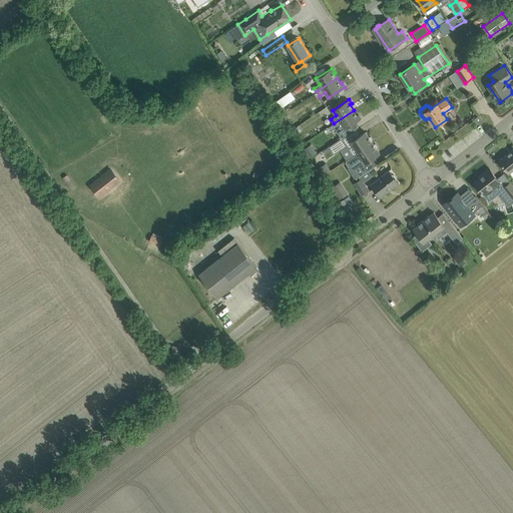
[(354,110),(334,123),(336,127),(342,123),(345,129),(362,118),(359,114),(357,115),(354,110)]
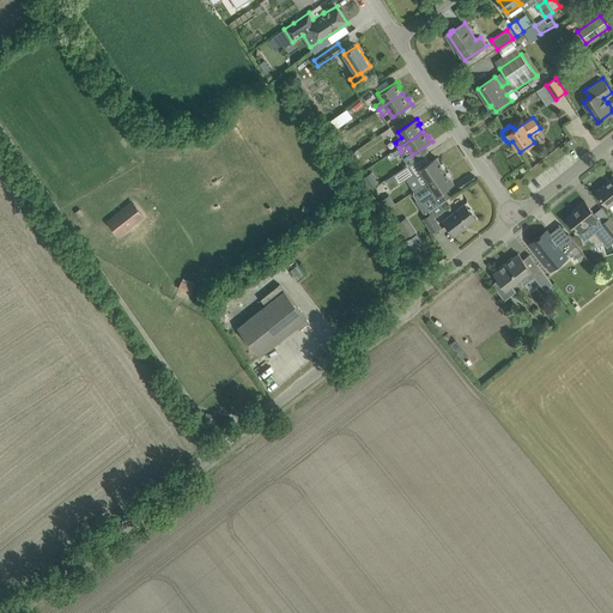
[(568,141),(571,147),(577,143),(572,137),(568,141)]
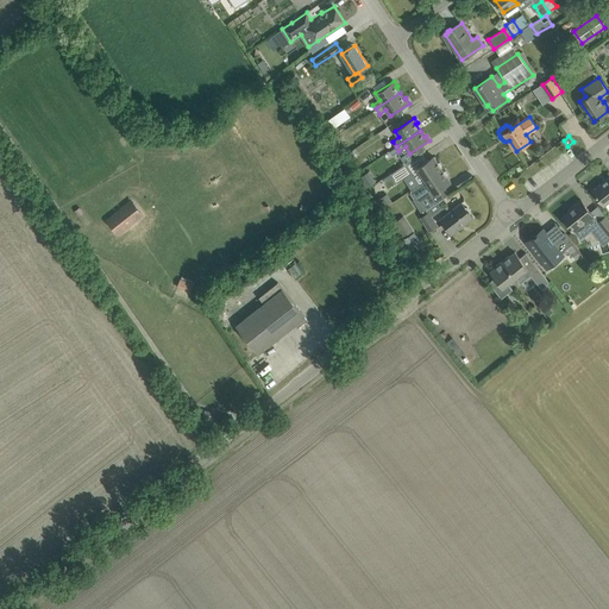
[(412,173),(419,184),(443,169),(434,156),(418,167),(413,159),(406,164),(391,175),(396,183),(412,173)]
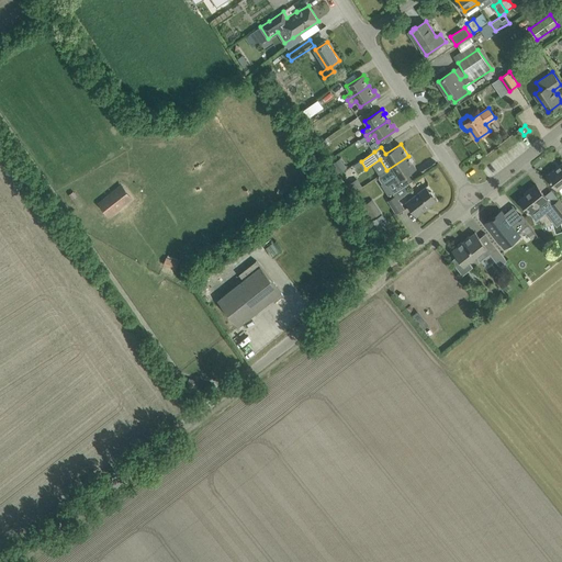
[(408,156),(386,170),(378,177),(384,186),(385,184),(392,194),(401,190),(400,188),(405,184),(401,178),(416,168),(408,156)]
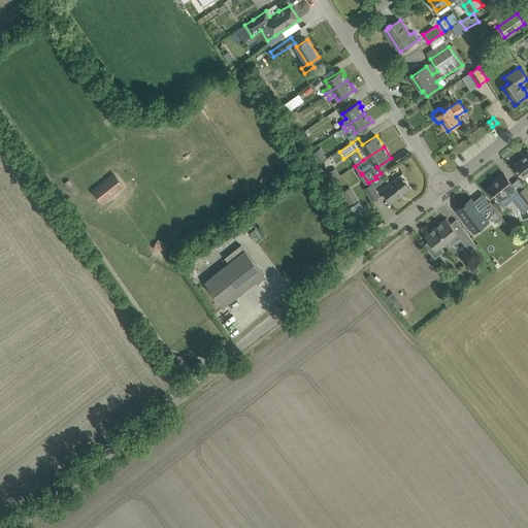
[(527,174),(527,154),(514,165),(524,178),(527,174)]
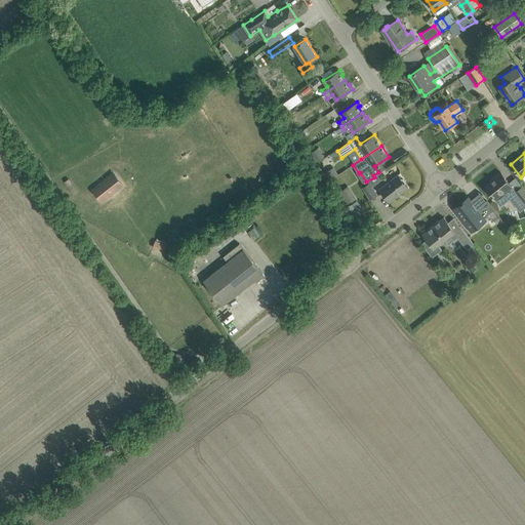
[(92,189),(103,202),(124,185),(114,172),(92,189)]
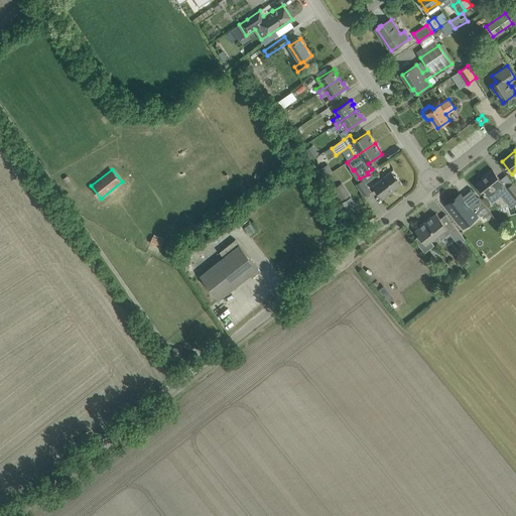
[(483,178),(477,183),(483,191),(486,196),(487,197),(487,196),(492,202),(501,195),(509,205),(511,208),(514,205),(515,203),(515,199),(507,188),(503,183),(501,179),(499,177),(492,169),(486,174),(487,175),(483,178)]
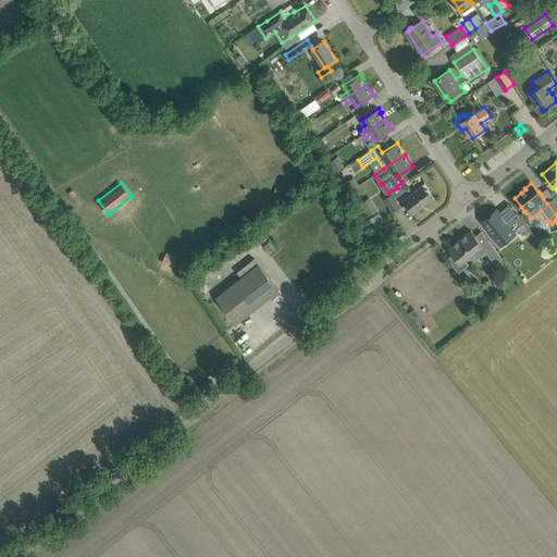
[(403,200),(413,214),(421,208),(421,207),(424,205),(433,198),(422,185),(403,200)]
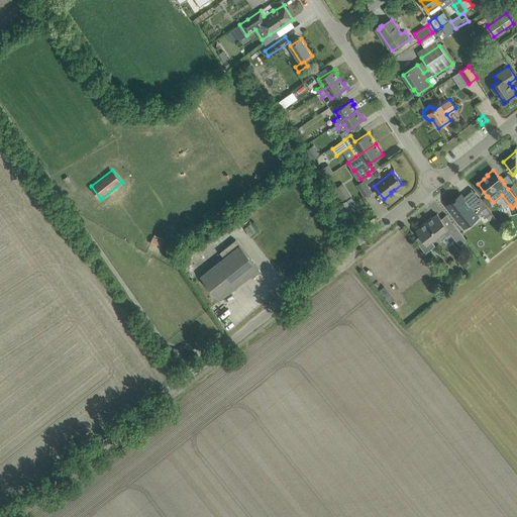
[(357,185),(365,196),(372,191),(365,180),(357,185)]
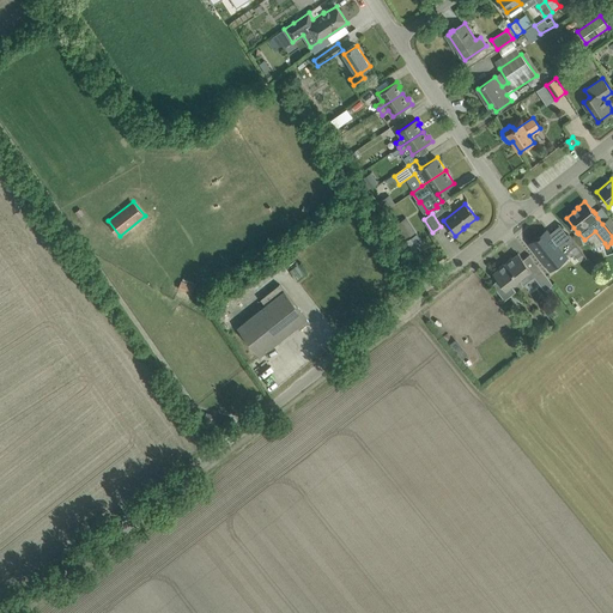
[(395,224),(406,241),(417,232),(406,217),(395,224)]
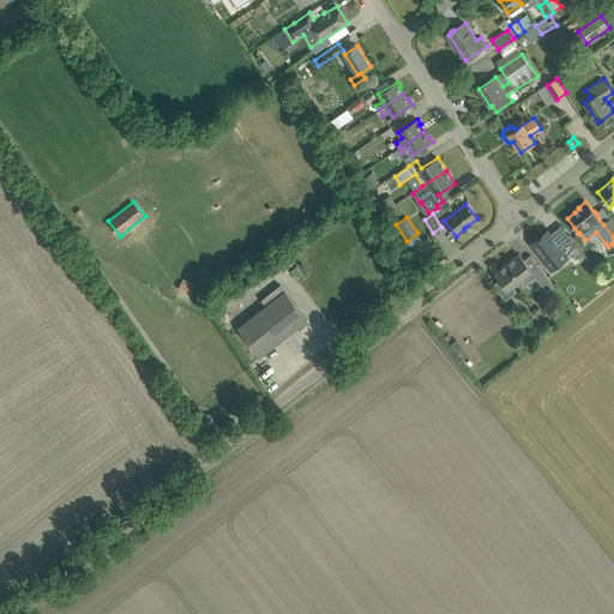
[(613,223),(611,218),(603,224),(613,236),(613,223)]
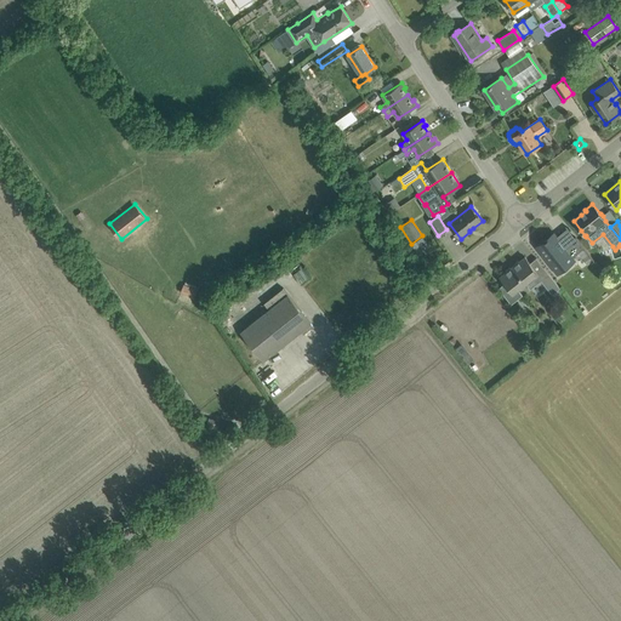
[(547,237),(536,246),(558,274),(576,260),(574,255),(584,248),(577,239),(567,248),(557,235),(551,240),(547,237)]
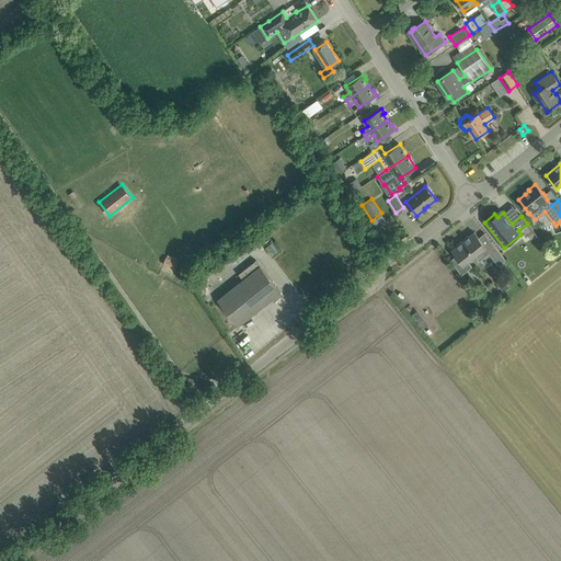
[(465,240),(464,241),(473,253),(476,256),(479,261),(485,255),(489,253),(490,253),(499,265),(506,260),(496,248),(492,241),(485,245),(479,238),(474,231),(473,232),(470,236),(467,235),(465,237),(465,240)]
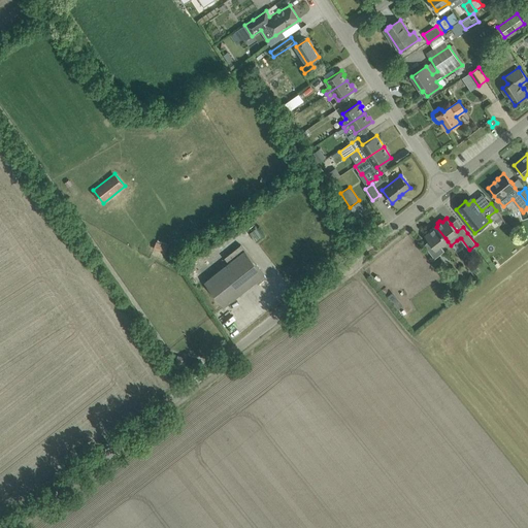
[(436,227),(425,235),(436,249),(430,253),(435,259),(444,251),(441,245),(448,241),(446,238),(436,227)]
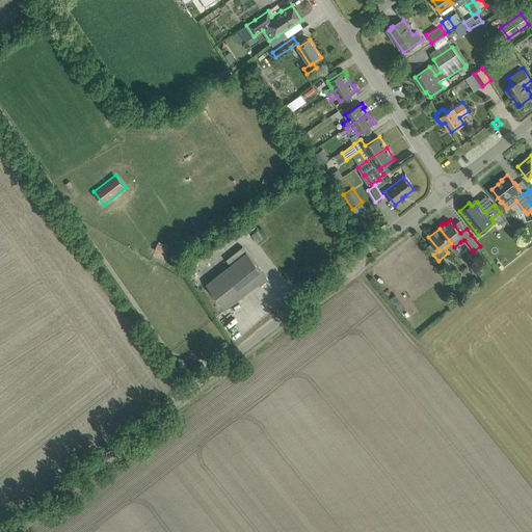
[(514,232),(510,235),(517,245),(523,241),(514,232)]
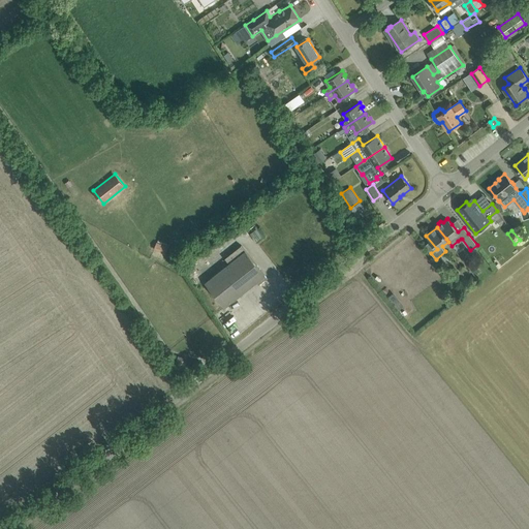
[(162,252),(165,245),(155,241),(153,248),(162,252)]
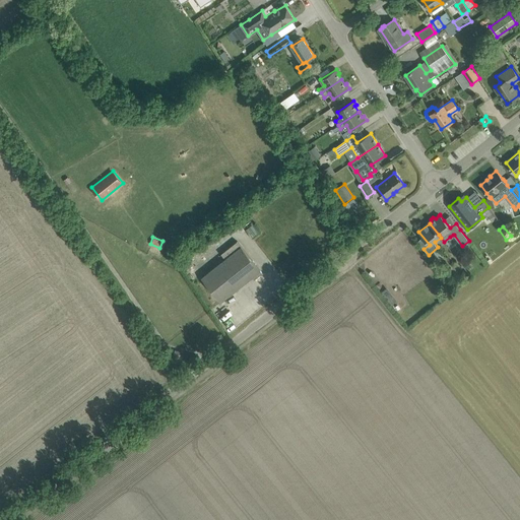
[(263,273),(238,241),(221,254),(225,258),(201,276),(220,302),(253,276),(255,279),(263,273)]
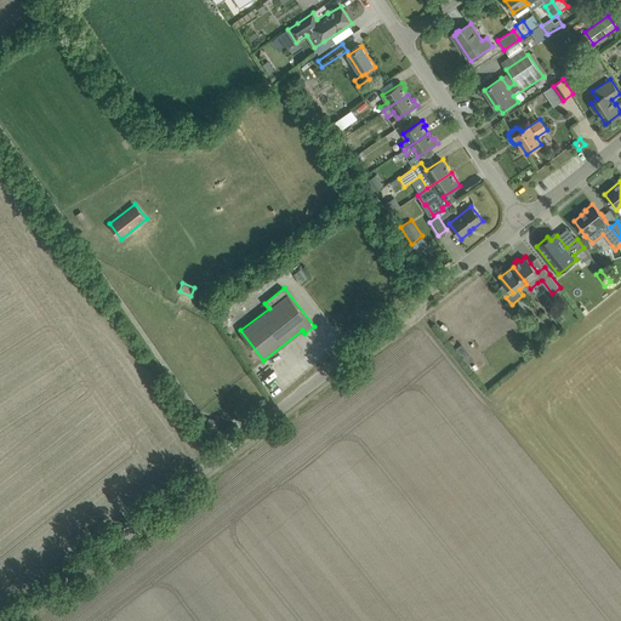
[(463,359),(469,354),(462,345),(456,349),(463,359)]
